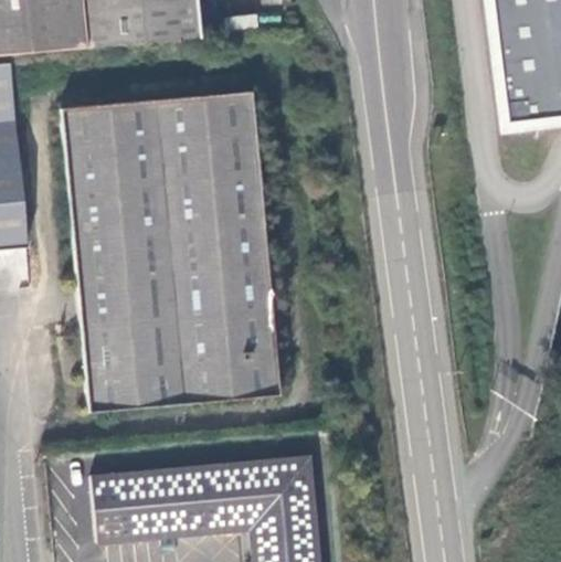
[(0,0),(0,52),(201,33),(198,0),(0,0)]
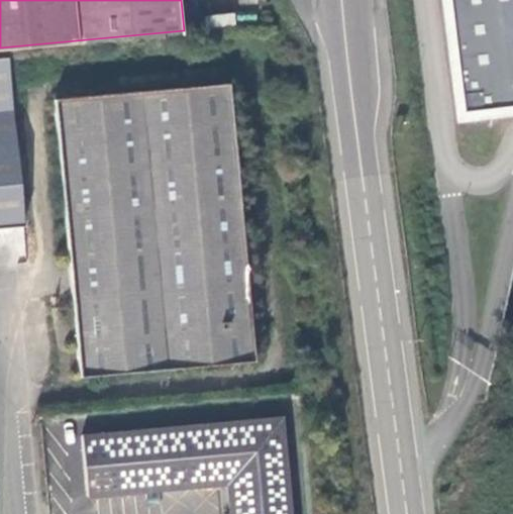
[(444,0),(458,110),(512,103),(512,0),(444,0)]
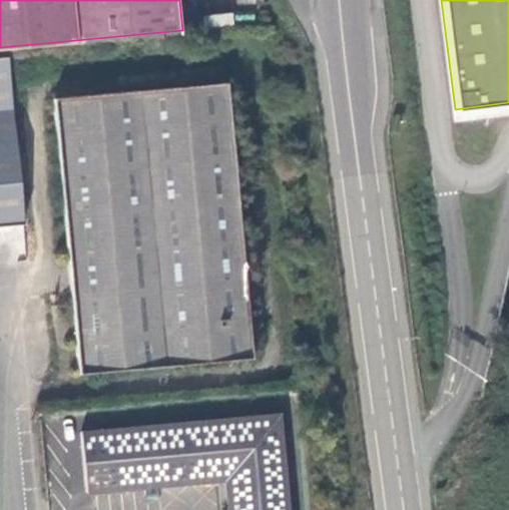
[(0,222),(26,220),(18,131),(13,79),(11,55),(0,56),(0,222)]
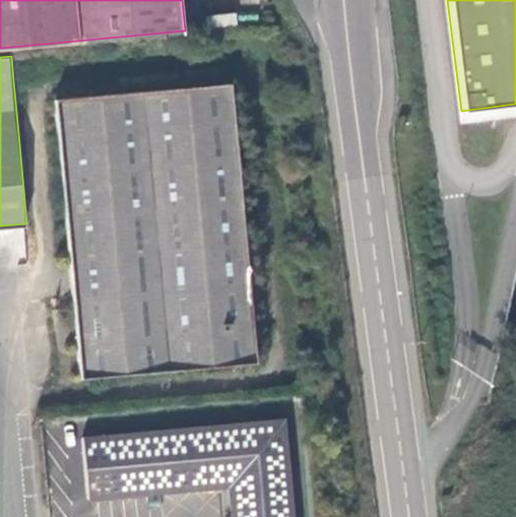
[(13,80),(18,133),(31,132),(26,79),(13,80)]
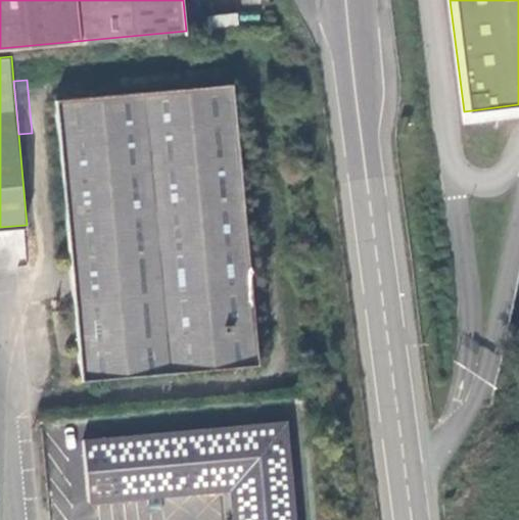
[(235,84),(58,100),(84,380),(261,365),(235,84)]
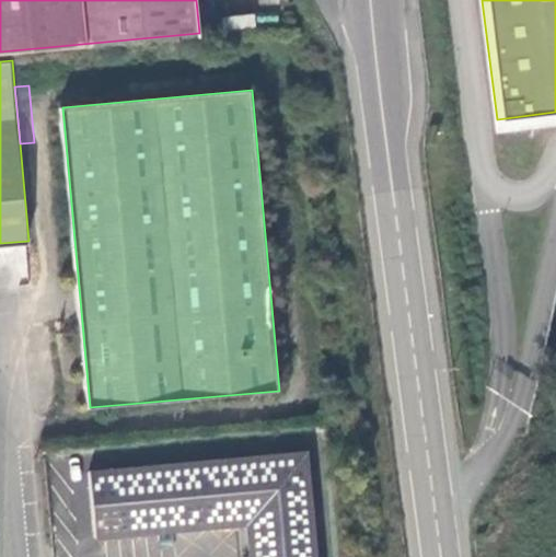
[(316,556),(308,452),(91,471),(96,535),(248,523),(251,556),(316,556)]
